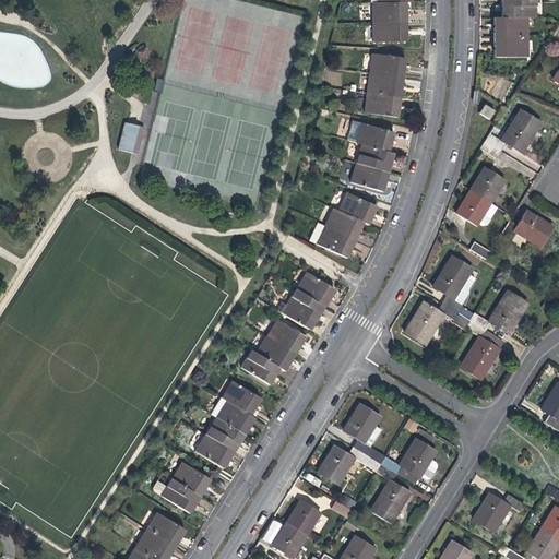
[(501,0),(501,8),(501,18),(527,18),(535,18),(534,0),(501,0)]
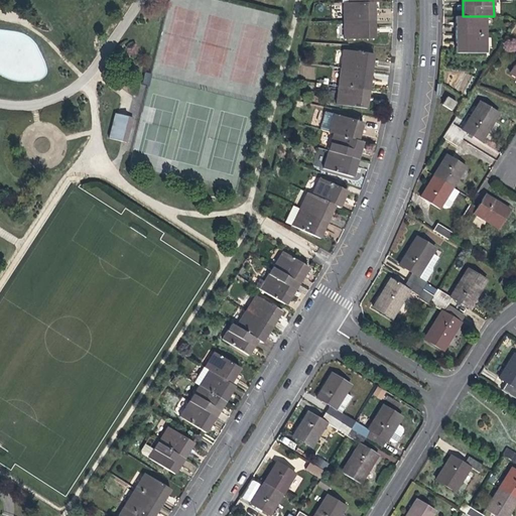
[(374,12),(374,2),(348,2),(343,2),(343,21),(374,20),(374,12)]
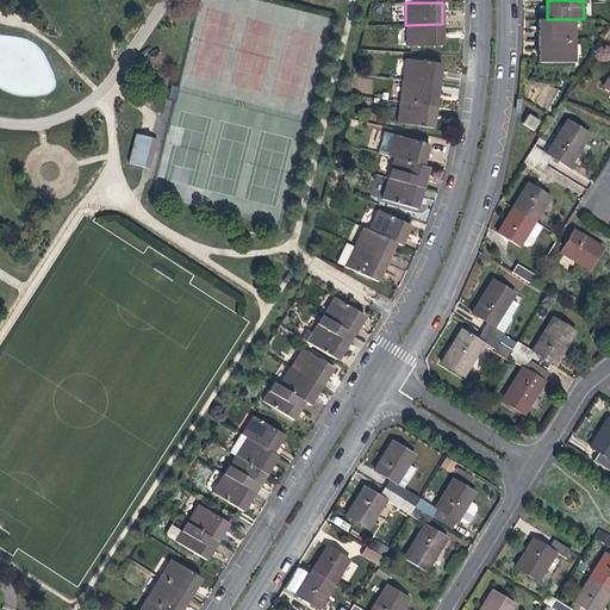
[(576,42),(576,19),(547,19),(540,19),(540,30),(540,42),(576,42)]
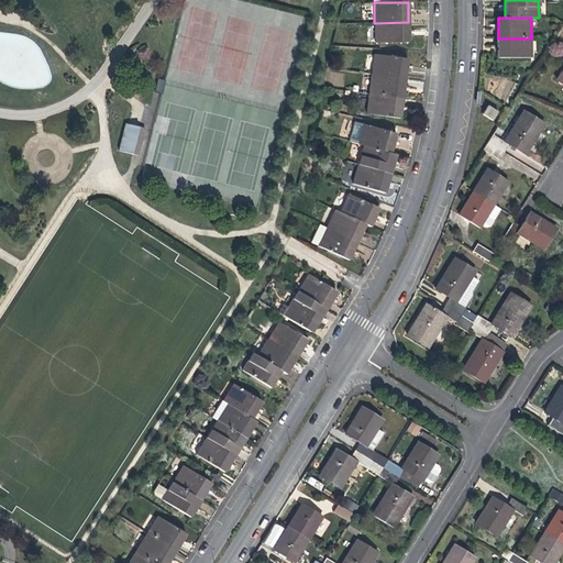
[(408,31),(408,22),(374,23),(374,42),(408,42),(408,31)]
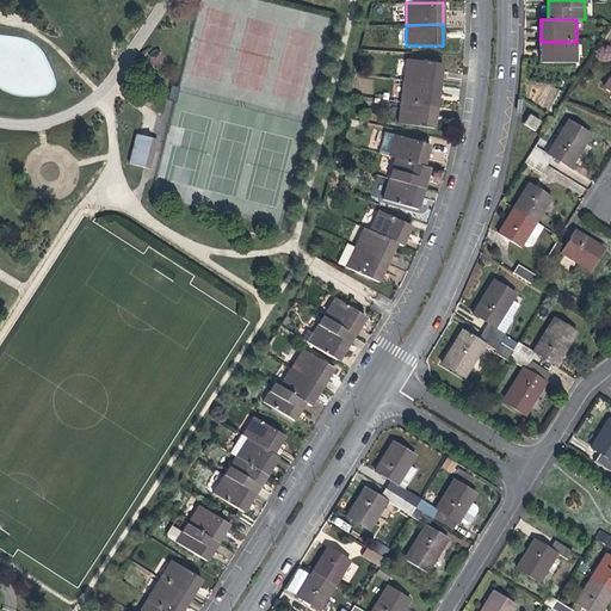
[(576,62),(576,42),(541,42),(541,51),(541,62),(576,62)]
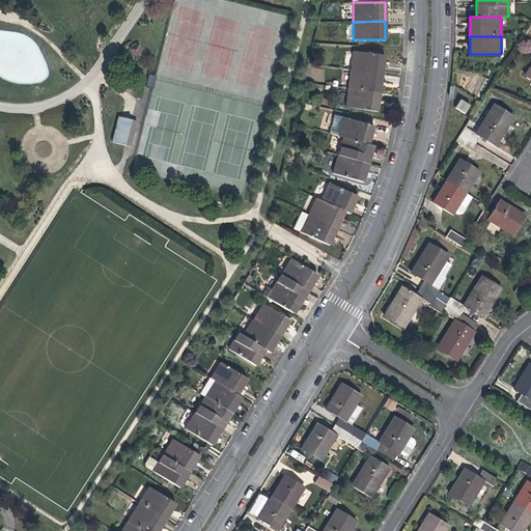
[(353,51),(351,70),(381,74),(383,65),(384,55),(353,51)]
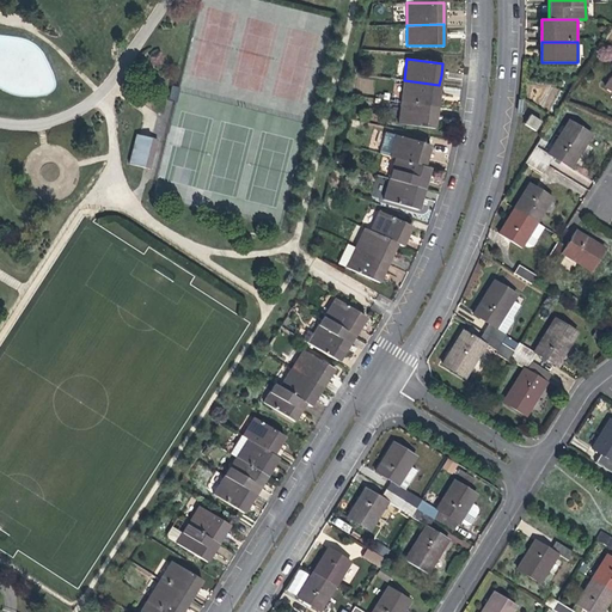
[(404,80),(401,102),(436,106),(438,95),(439,85),(404,80)]
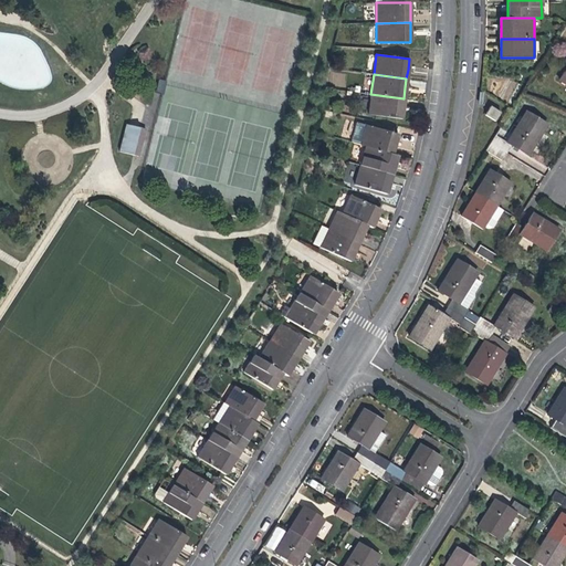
[(402,107),(404,98),(370,94),(368,114),(401,118),(402,107)]
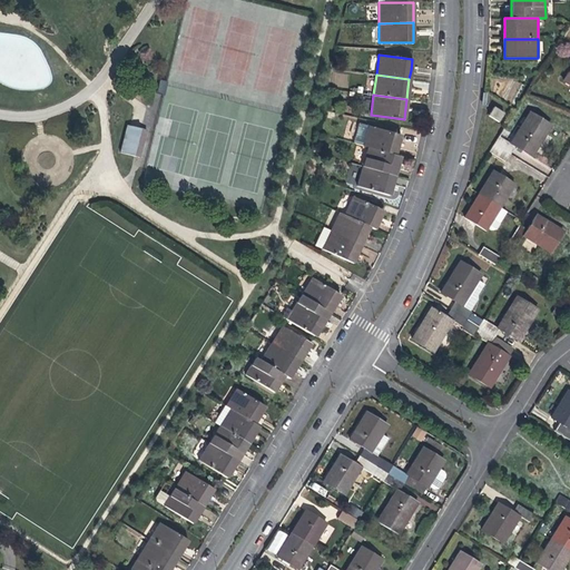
[(499,121),(504,114),(494,107),(489,115),(499,121)]
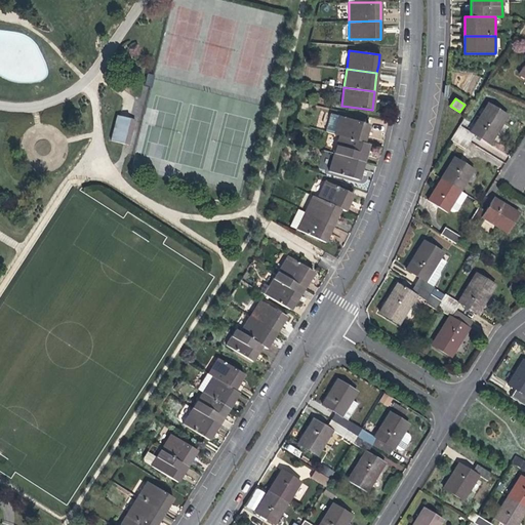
[(488,103),(470,132),(474,134),(489,145),(500,127),(508,115),(488,103)]
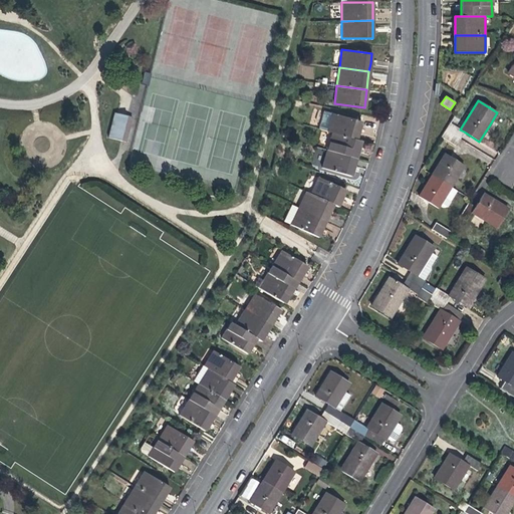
[(320,130),(328,132),(334,114),(326,111),(325,111),(323,112),(322,113),(319,122),(317,121),(317,124),(318,125),(320,130)]
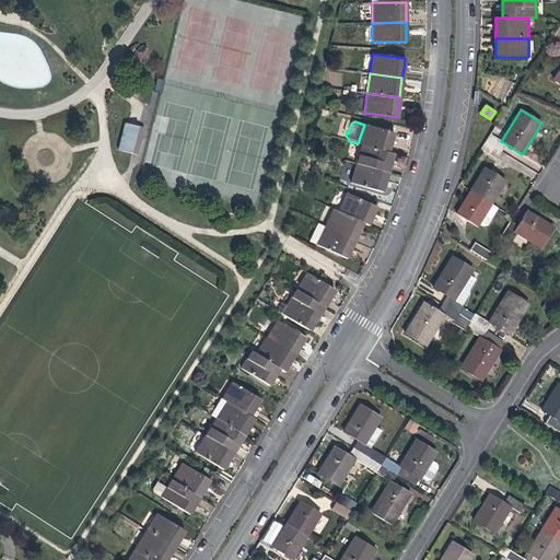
[(118,152),(131,155),(138,128),(126,126),(125,125),(118,152)]
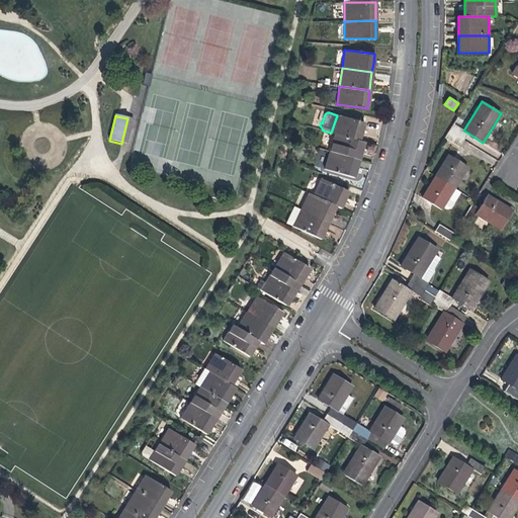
[(337,115),(331,133),(334,134),(358,141),(361,133),(363,122),(337,115)]
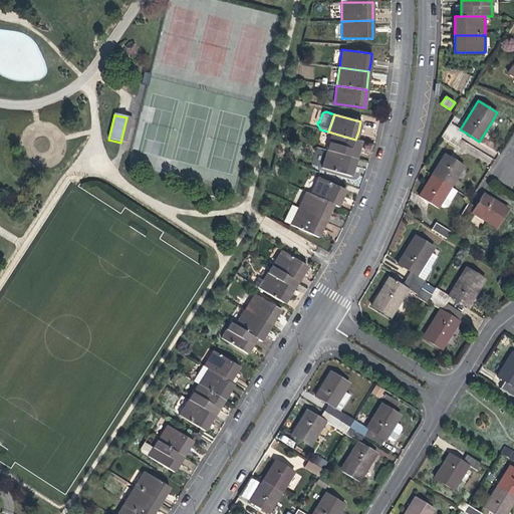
[(460,140),(464,132),(460,130),(450,123),(446,131),(460,140)]
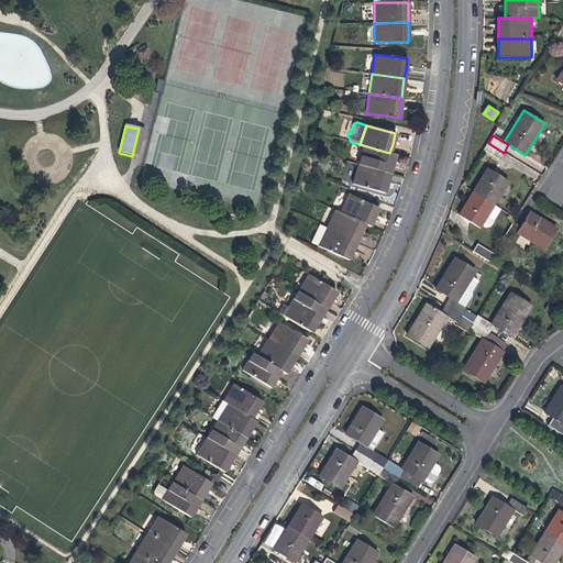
[(499,159),(504,153),(488,143),(484,151),(499,159)]
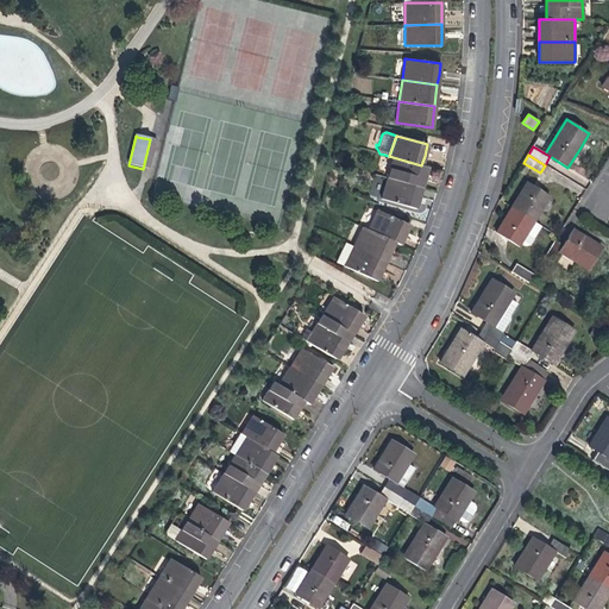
[(427,168),(421,165),(393,157),(387,177),(421,188),(425,179),(427,168)]
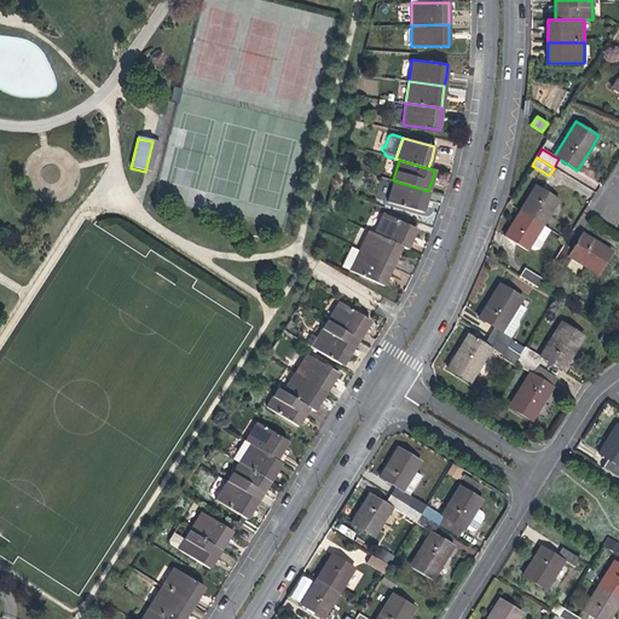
[(379,192),(389,194),(392,179),(381,177),(379,192)]
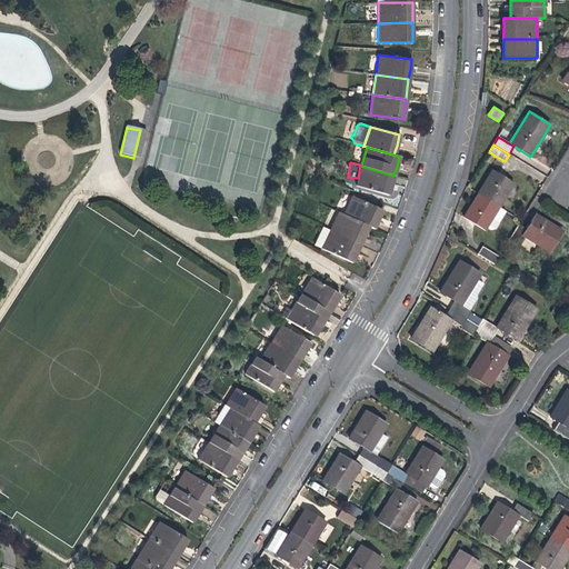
[(391,186),(393,176),(361,166),(356,186),(388,196),(391,186)]
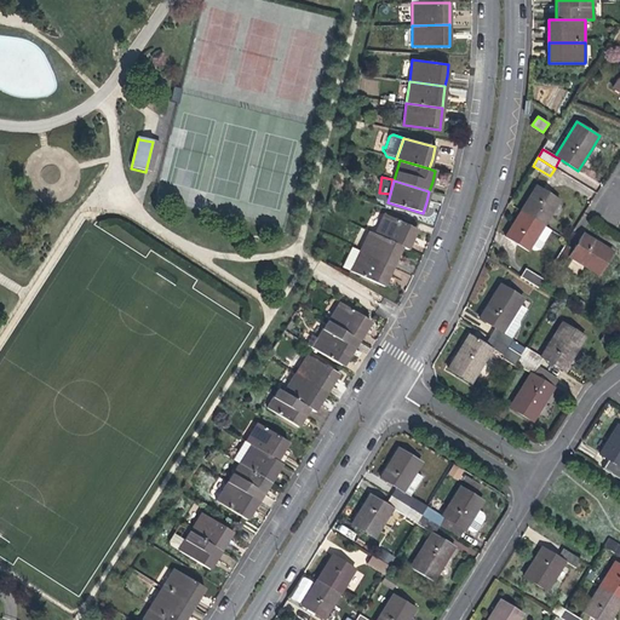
[(538,185),(522,211),(545,225),(555,211),(561,200),(538,185)]
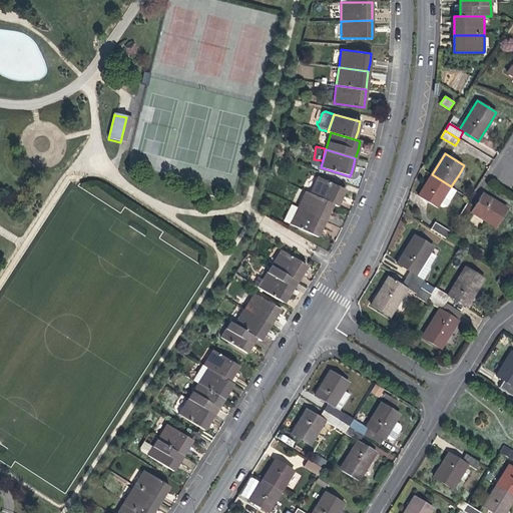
[(438,208),(451,186),(432,174),(426,184),(418,196),(438,208)]
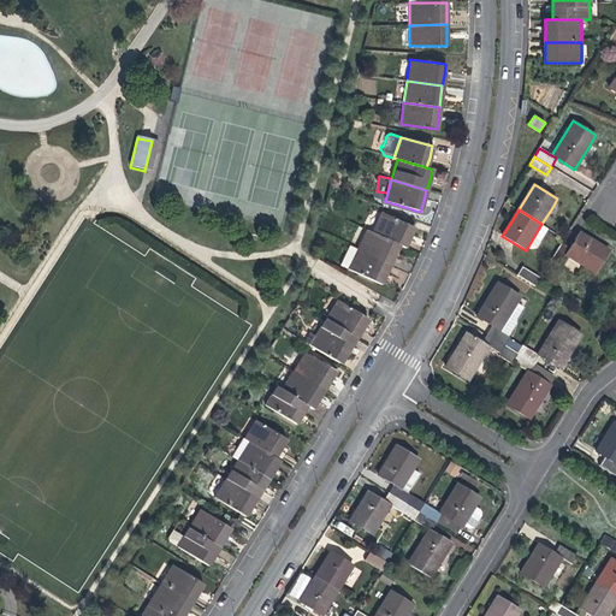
[(380,212),(371,231),(400,246),(404,248),(408,238),(414,229),(380,212)]
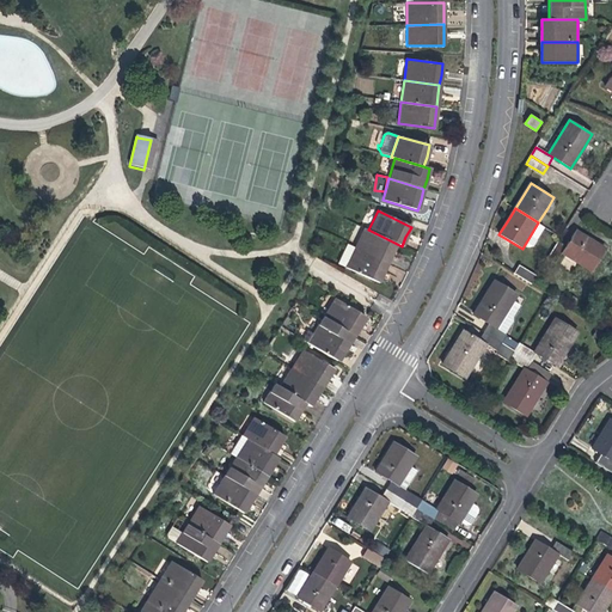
[(391,255),(397,244),(368,230),(363,227),(354,248),(387,263),(391,255)]
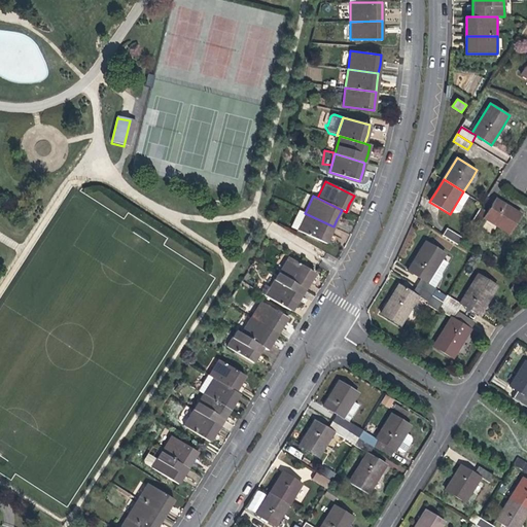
[(495,198),(488,211),(483,218),(485,219),(510,235),(522,214),(508,206),(495,198)]
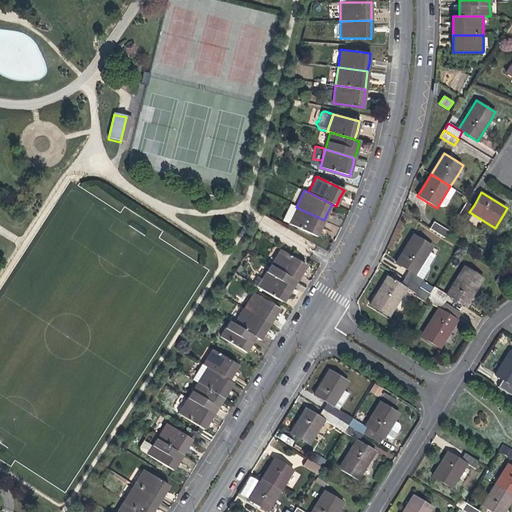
[(469,212),(474,205),(467,201),(458,216),(466,221),(471,213),(469,212)]
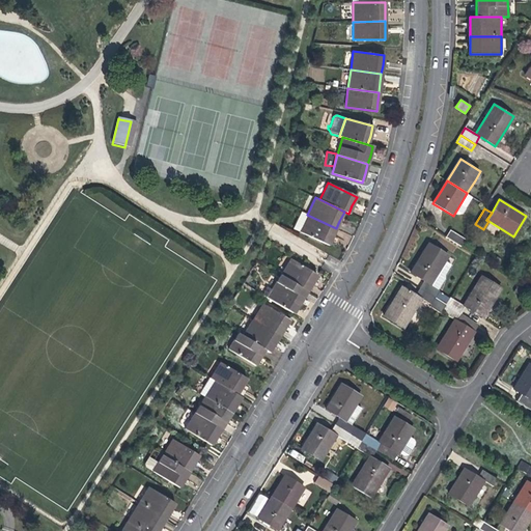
[(291,228),(299,231),(307,215),(301,212),(294,226),(292,226),(291,228)]
